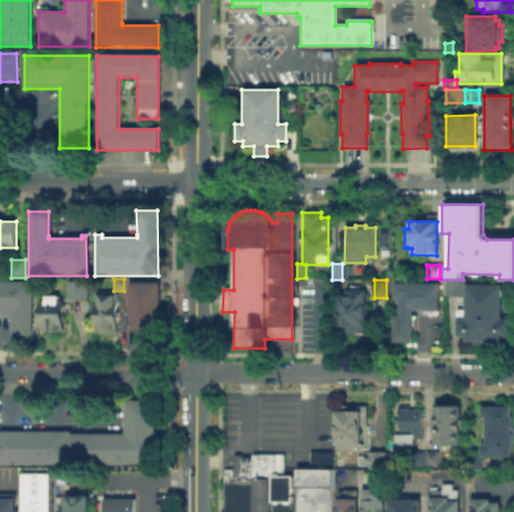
[(444,281),(443,297),(462,297),(463,281),(444,281)]
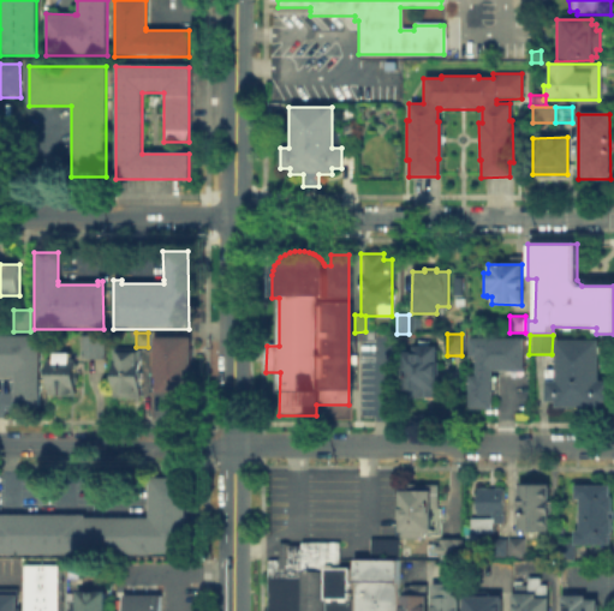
[(39,405),(13,405),(13,382),(13,377),(0,377),(0,336),(39,336),(39,405)]
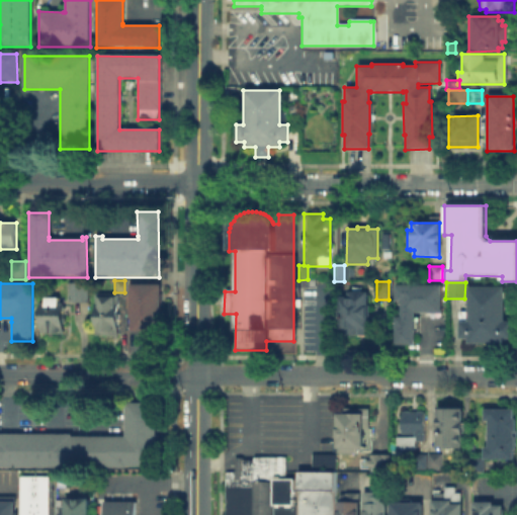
[(68,283),(86,283),(87,304),(68,304),(68,283)]
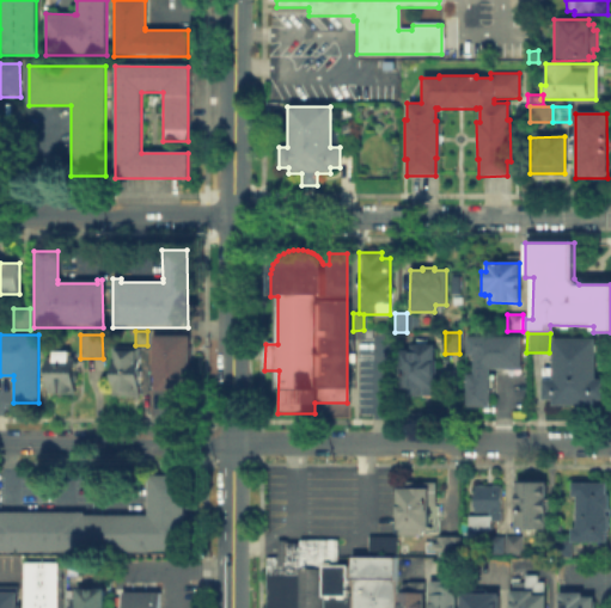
[(188,336),(188,391),(152,391),(152,336),(188,336)]
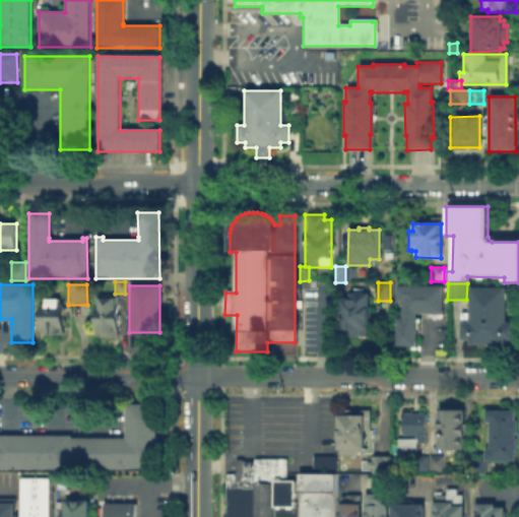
[(442,286),(442,315),(414,315),(414,346),(405,346),(395,346),(395,318),(401,318),(401,303),(395,303),(395,286),(442,286)]
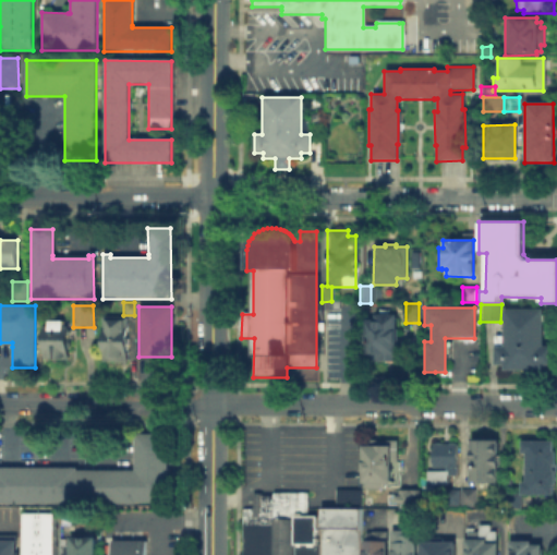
[(494,336),(505,336),(505,310),(544,310),(544,347),(554,347),(554,366),(543,366),(543,372),(504,372),(504,366),(494,366),(494,336)]
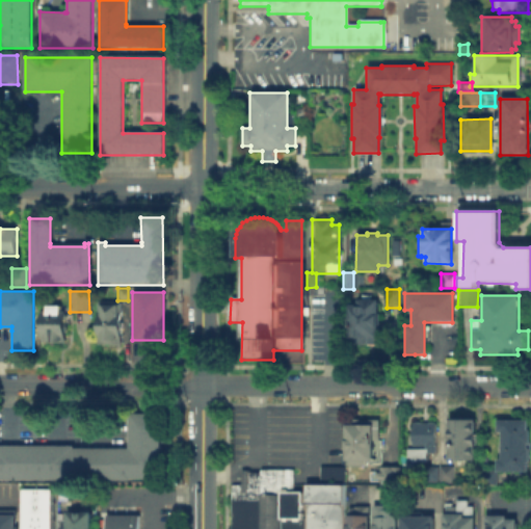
[(346,305),(356,305),(356,299),(376,299),(376,314),(378,314),(378,333),(386,333),(386,345),(346,345),(346,305)]
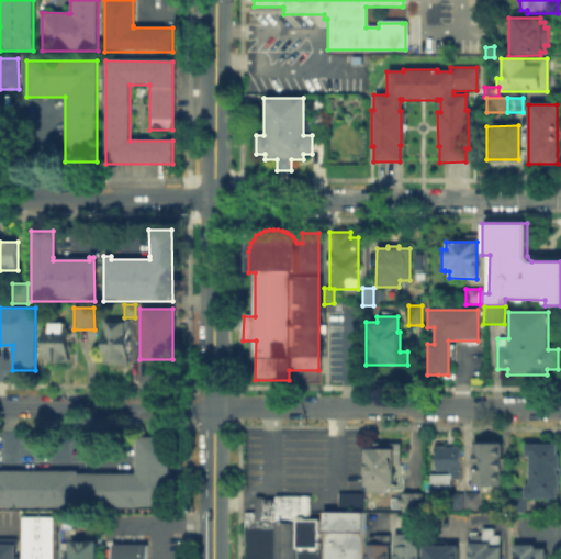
[(126,319),(126,365),(101,365),(102,319),(126,319)]
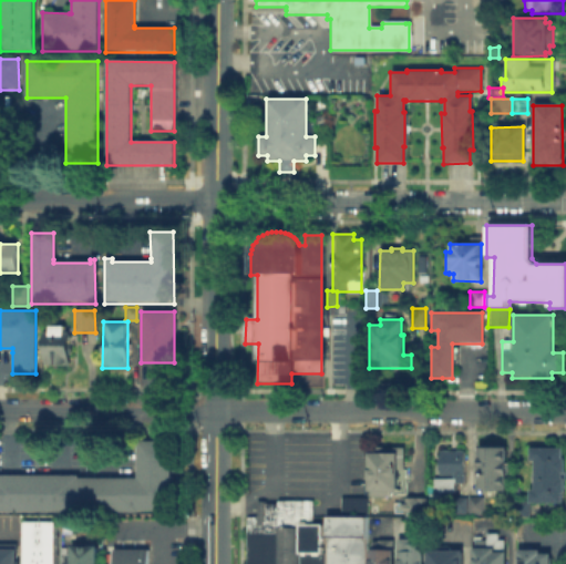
[(43,366),(43,332),(48,332),(49,326),(63,326),(63,332),(68,332),(68,366),(43,366)]
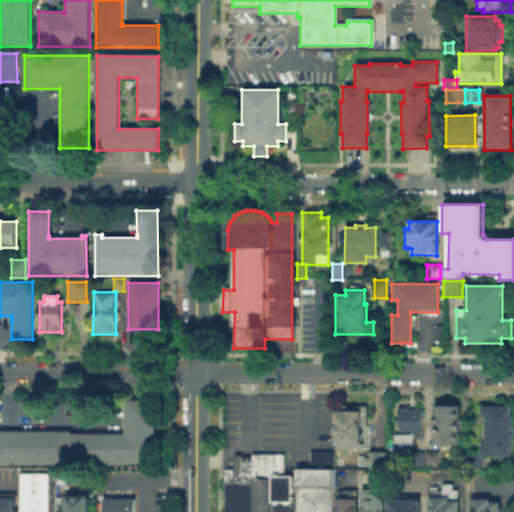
[(0,432),(71,432),(71,434),(123,434),(123,400),(155,400),(155,465),(125,465),(125,466),(0,466),(0,432)]
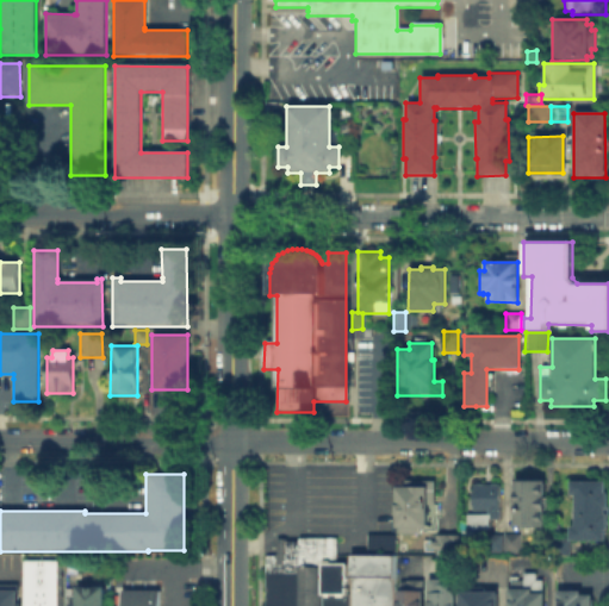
[(513,480),(513,482),(509,482),(509,513),(513,513),(513,528),(524,528),(524,530),(533,530),(533,528),(544,528),(544,511),(550,511),(550,499),(544,499),(544,480),(513,480)]
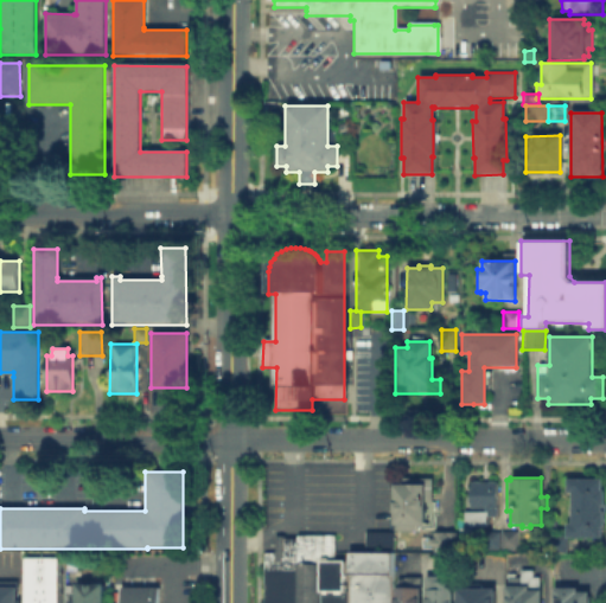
[(393,479),(393,531),(433,531),(433,502),(431,502),(431,479),(393,479)]
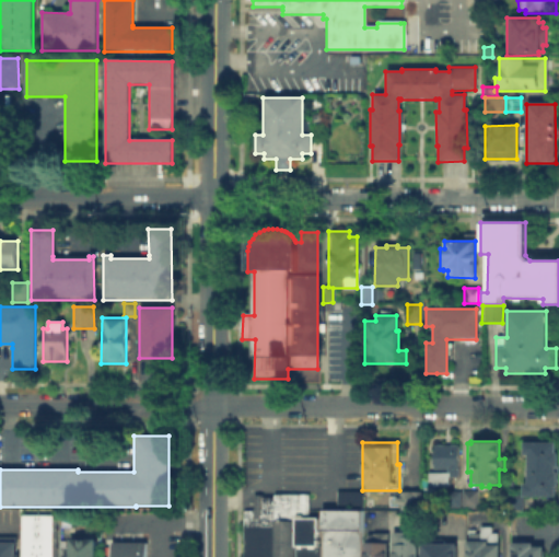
[(522,497),(522,484),(526,484),(526,456),(522,456),(522,442),(555,442),(555,453),(556,453),(556,487),(555,487),(555,497),(522,497)]
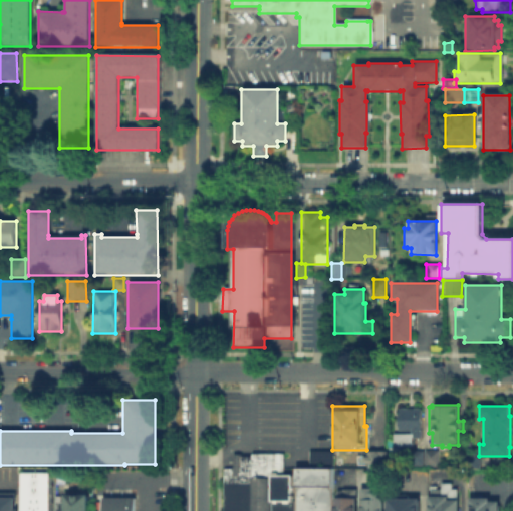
[(397,432),(397,409),(419,409),(419,438),(410,438),(410,447),(392,448),(392,434),(409,434),(409,432),(397,432)]
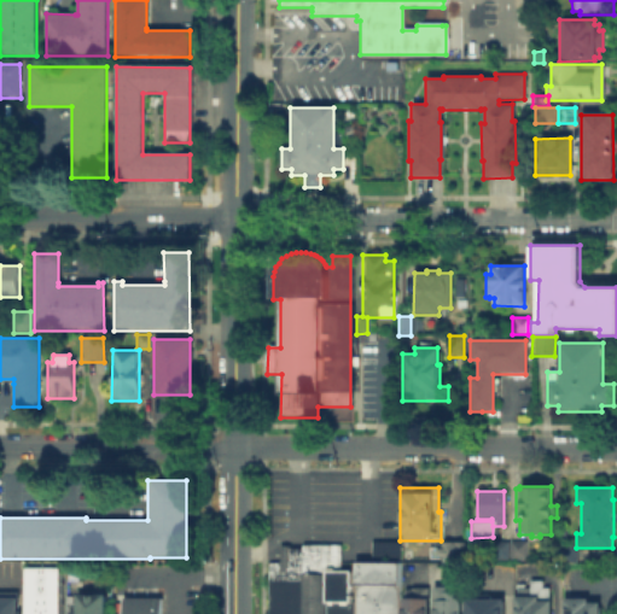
[(370,542),(397,542),(397,563),(370,563),(370,561),(370,545),(370,542)]
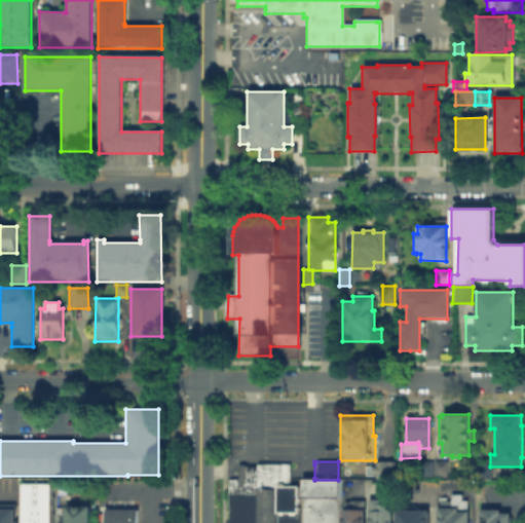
[(433,461),(433,478),(419,478),(419,461),(433,461)]
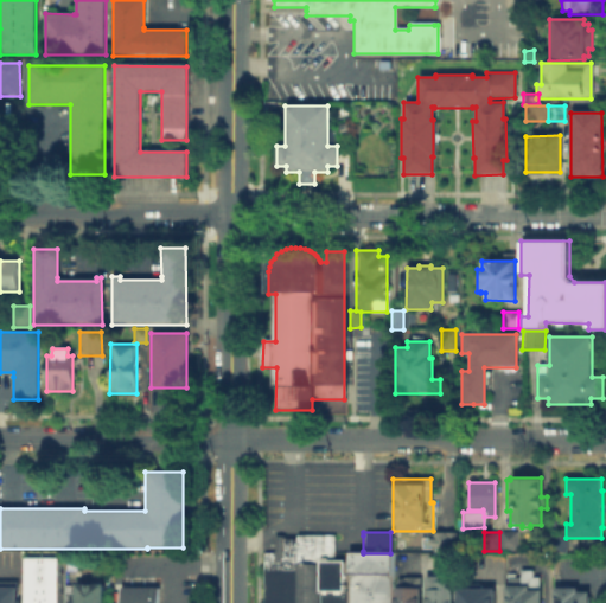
[(499,532),(499,551),(516,551),(516,532),(499,532)]
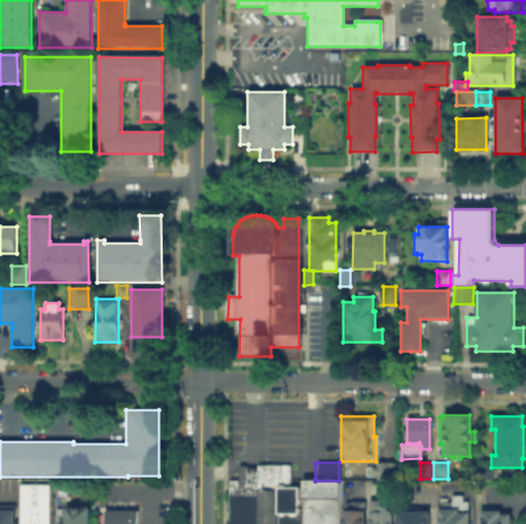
[(365,467),(365,478),(394,478),(394,463),(375,463),(375,467),(365,467)]
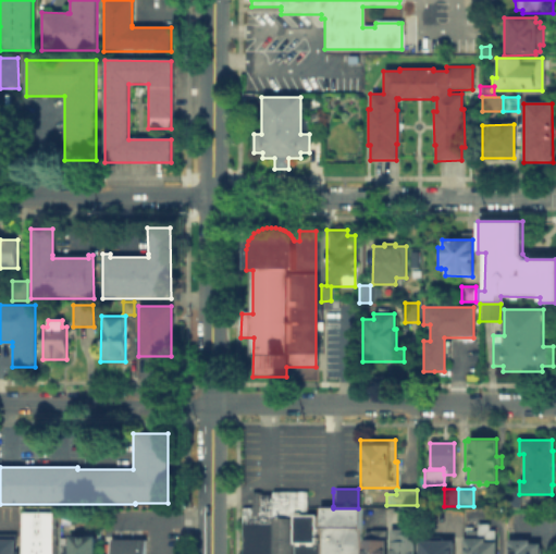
[(241,553),(241,508),(250,508),(250,502),(250,493),(260,493),(260,495),(271,495),(271,493),(271,492),(306,492),(306,502),(306,506),(306,516),(316,516),(316,543),(319,543),(318,553),(241,553)]
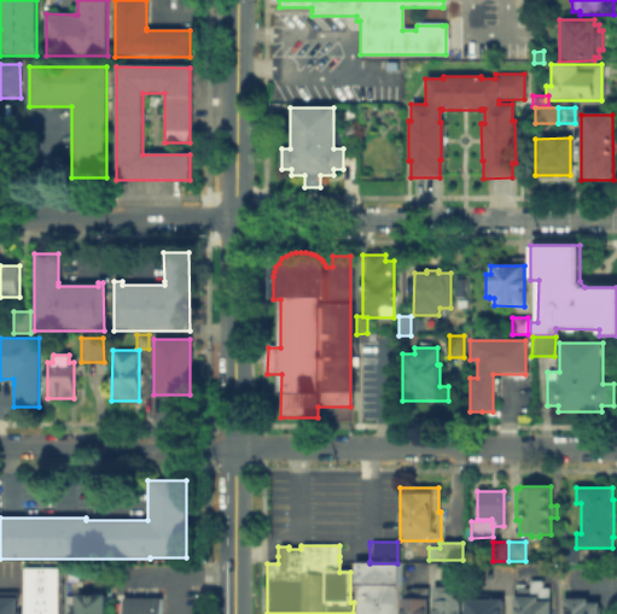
[(575,549),(575,563),(560,563),(560,549),(575,549)]
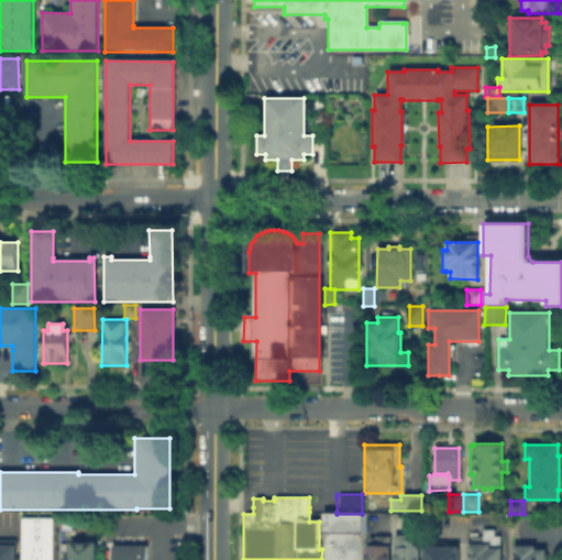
[(322,559),(322,514),(337,514),(362,514),(362,537),(362,559),(322,559)]
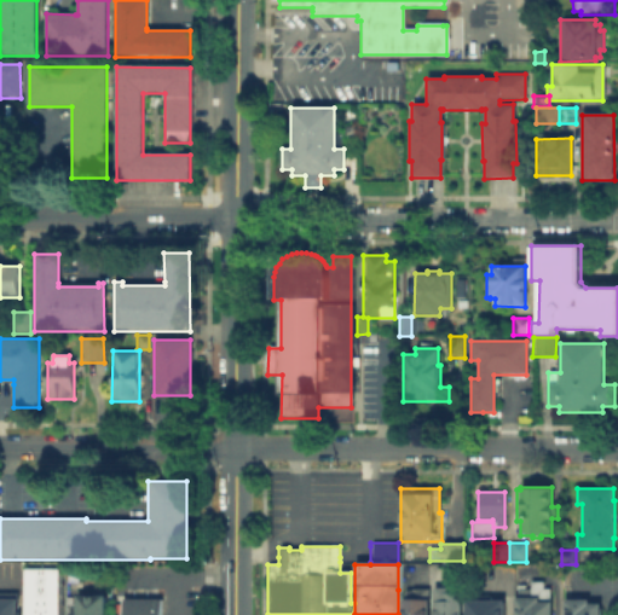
[(67,582),(65,566),(75,566),(75,582),(67,582)]
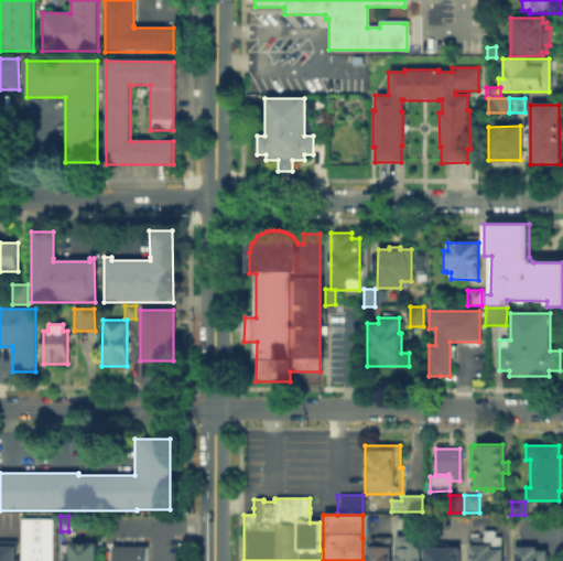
[(22,519),(22,560),(54,560),(54,519),(22,519)]
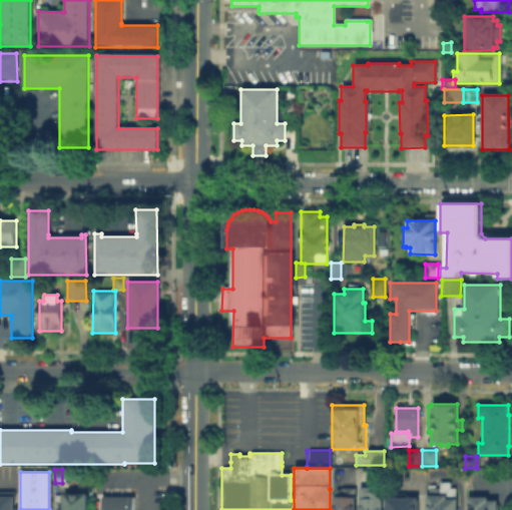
[(426,509),(426,496),(428,496),(428,489),(439,489),(439,483),(450,483),(450,489),(456,489),(456,509),(426,509)]
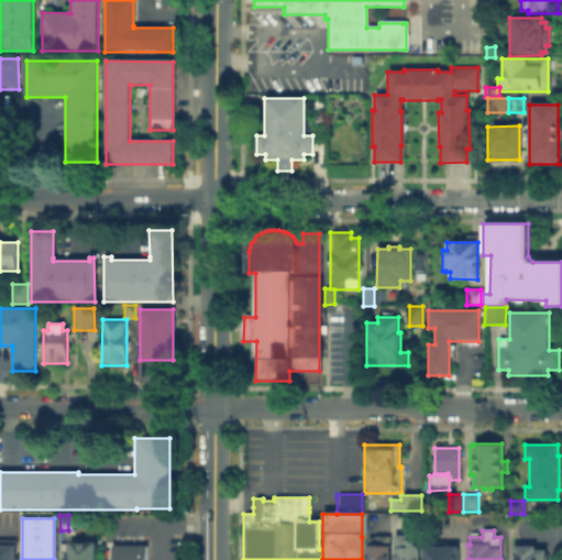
[(394,536),(407,536),(407,540),(419,540),(419,559),(394,559),(394,537),(394,536)]
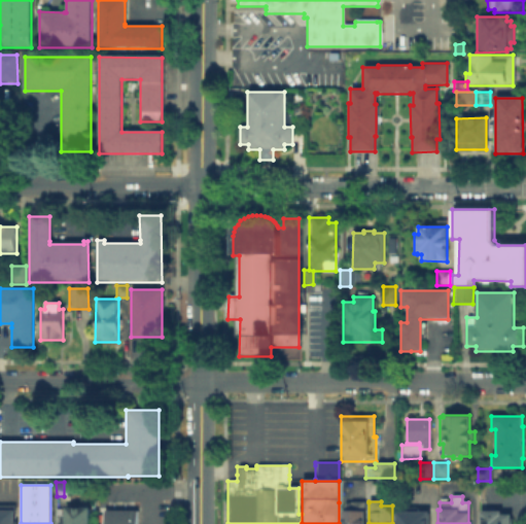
[(341,523),(341,503),(350,503),(350,502),(363,502),(363,523),(341,523)]
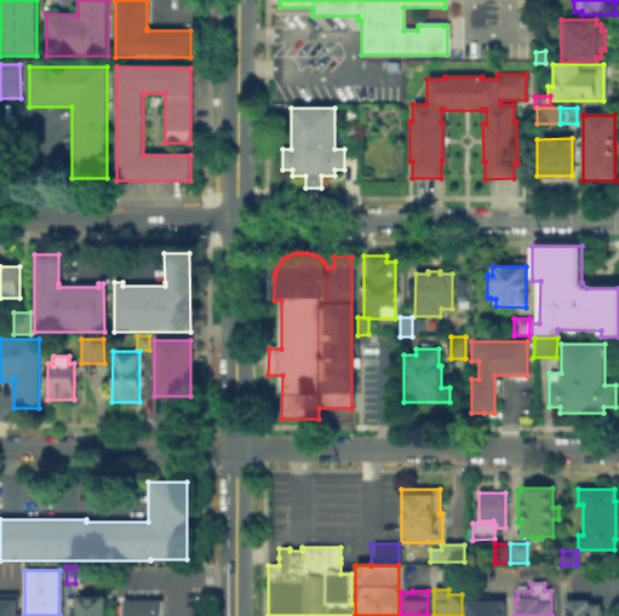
[(0,594),(17,594),(17,615),(0,615),(0,594)]
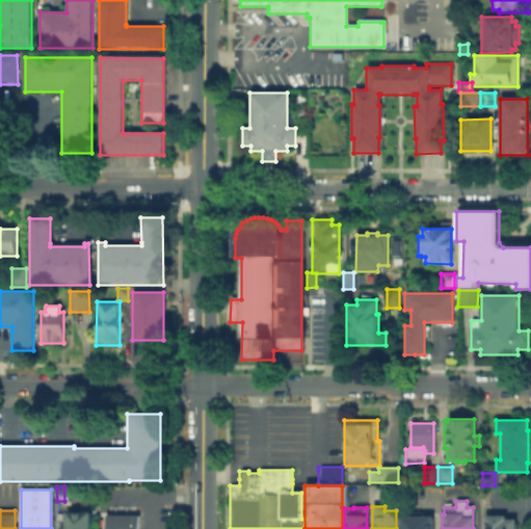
[(54,528),(54,513),(90,513),(90,528),(54,528)]
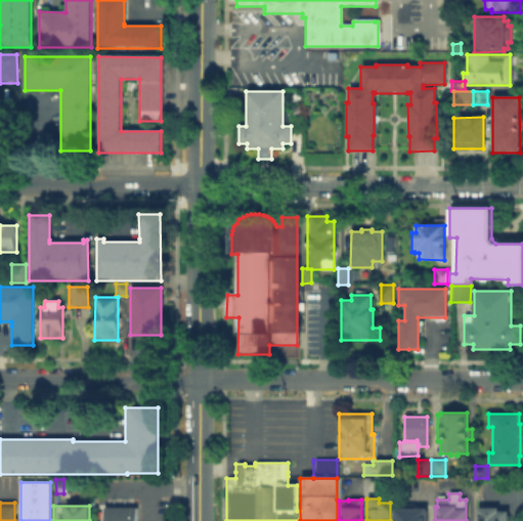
[(392,520),(392,506),(416,506),(416,509),(425,509),(425,520),(392,520)]
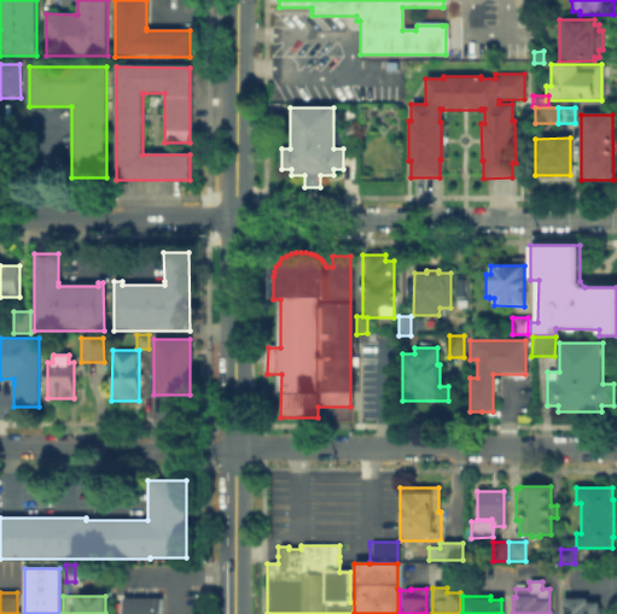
[(563,613),(563,598),(566,598),(566,597),(577,597),(577,600),(587,598),(587,603),(599,603),(599,613),(563,613)]
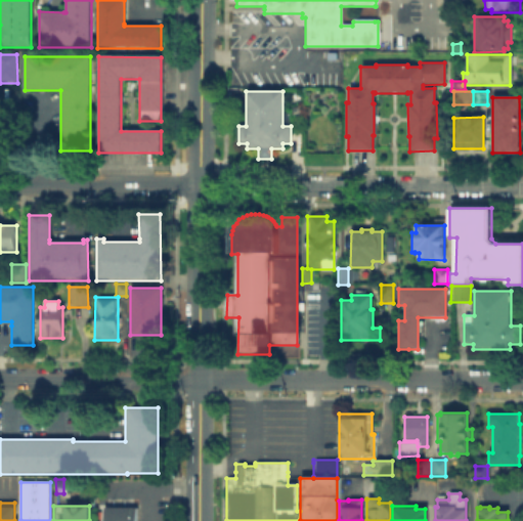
[(103,520),(103,509),(112,509),(121,509),(135,508),(135,520),(103,520)]
